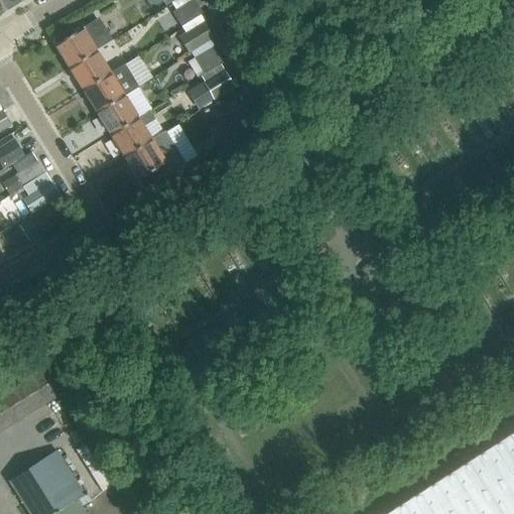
[(188,0),(173,10),(181,24),(204,11),(196,0),(188,0)]
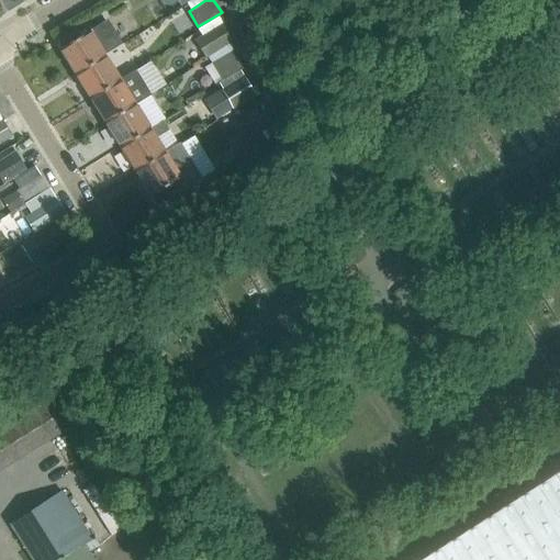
[(122,42),(113,30),(107,19),(60,47),(76,73),(107,54),(105,52),(122,42)]
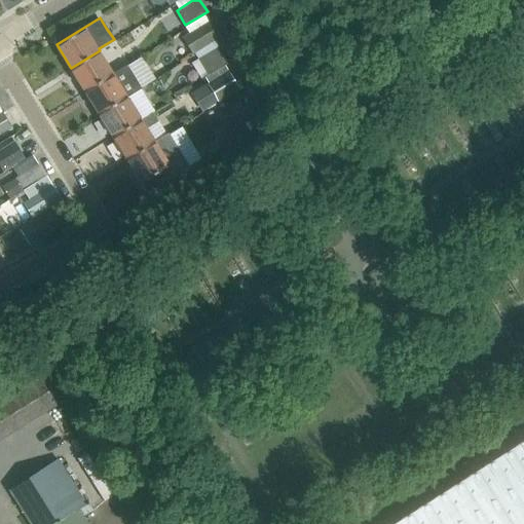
[(193,51),(219,36),(210,20),(183,36),(193,51)]
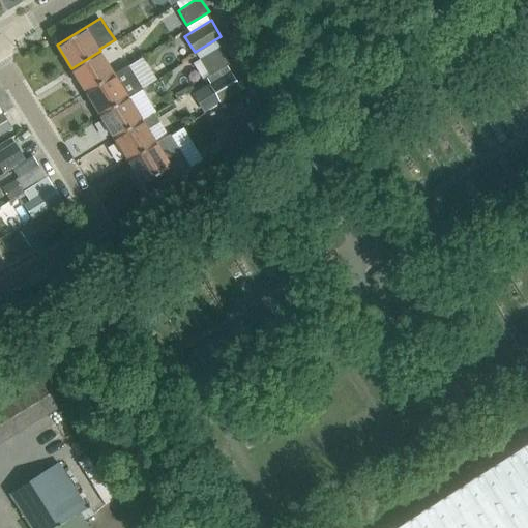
[(204,79),(211,75),(231,62),(222,46),(194,61),(204,79)]
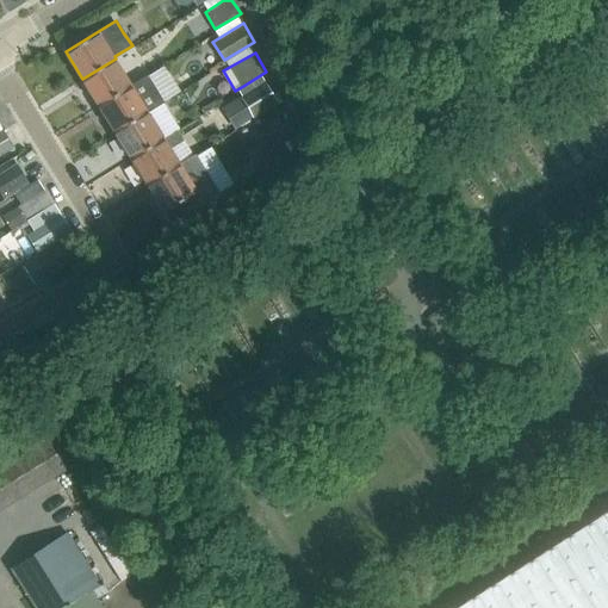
[(98,104),(131,84),(116,59),(82,79),(98,104)]
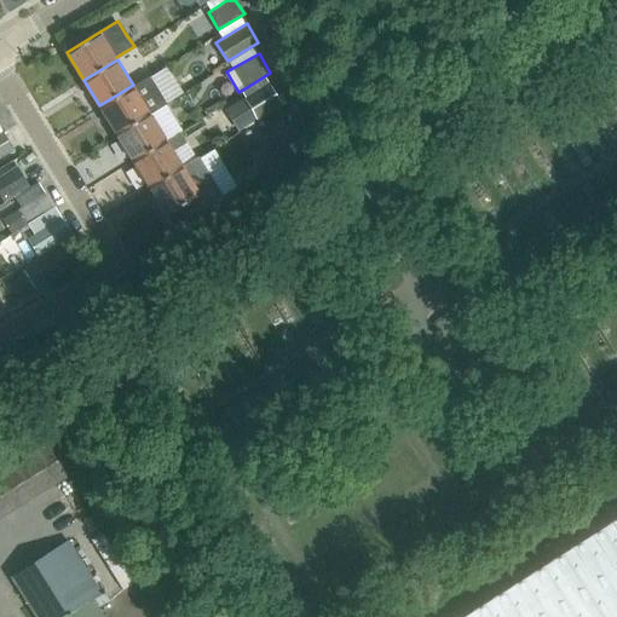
[(149,75),(133,85),(99,105),(117,133),(150,113),(166,103),(149,75)]
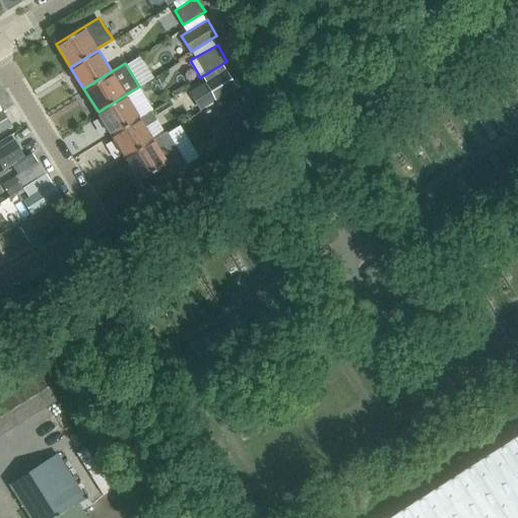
[(216,99),(238,85),(228,69),(206,82),(216,99)]
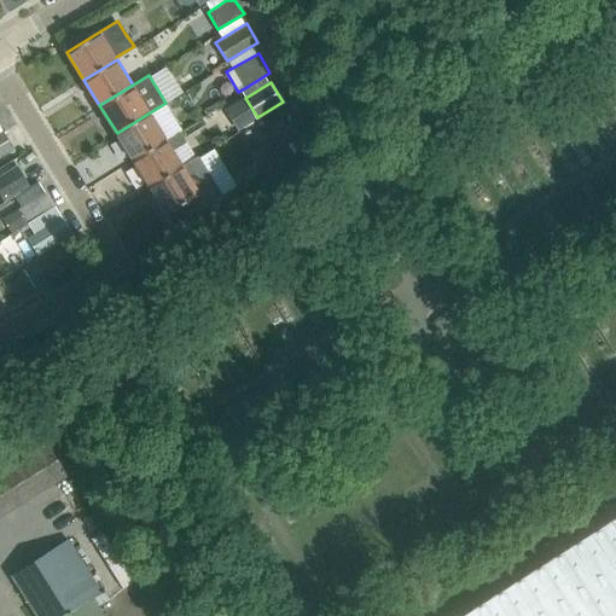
[(167,140),(166,138),(150,112),(117,133),(133,160),(167,140)]
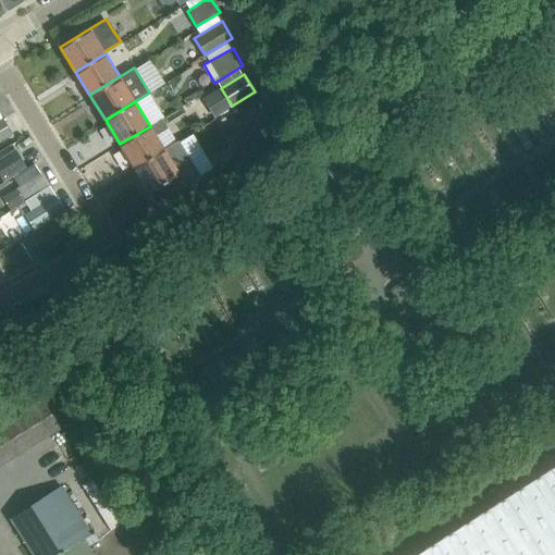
[(283,147),(270,115),(251,126),(261,143),(253,148),(260,161),(283,147)]
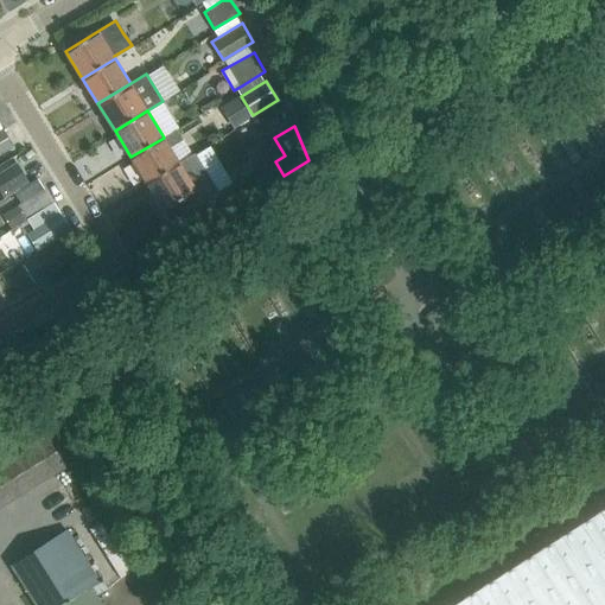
[(0,129),(0,153),(14,146),(2,128),(0,129)]
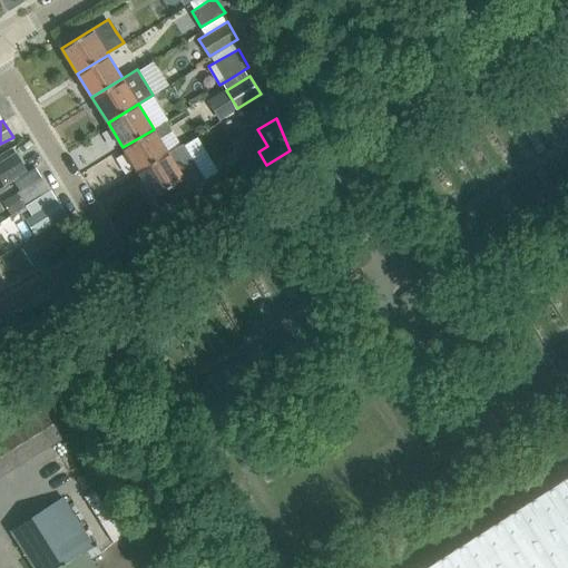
[(169,153),(168,152),(159,137),(172,130),(165,120),(153,127),(154,129),(123,147),(138,172),(169,153)]
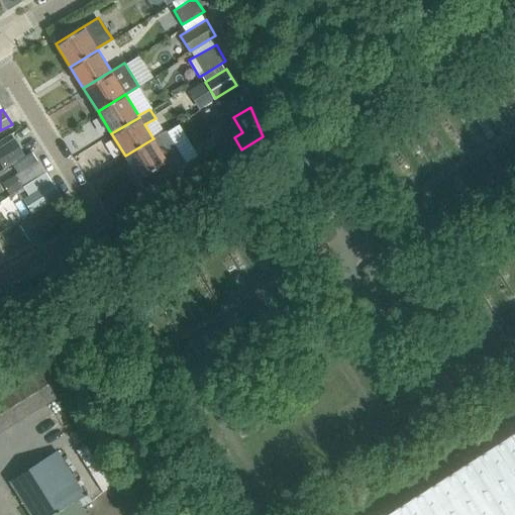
[(153,138),(125,156),(145,188),(186,164),(165,130),(152,137),(153,138)]
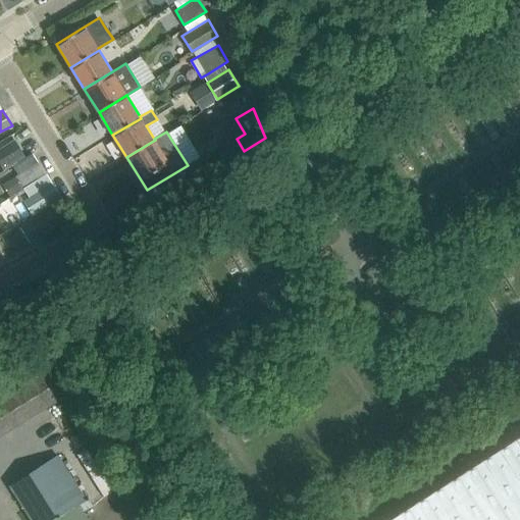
[(0,150),(0,162),(4,168),(24,155),(15,141),(0,150)]
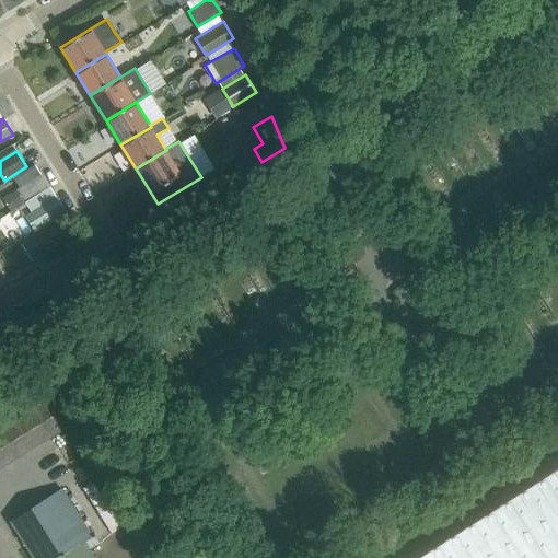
[(18,188),(25,201),(26,201),(50,186),(42,173),(18,188)]
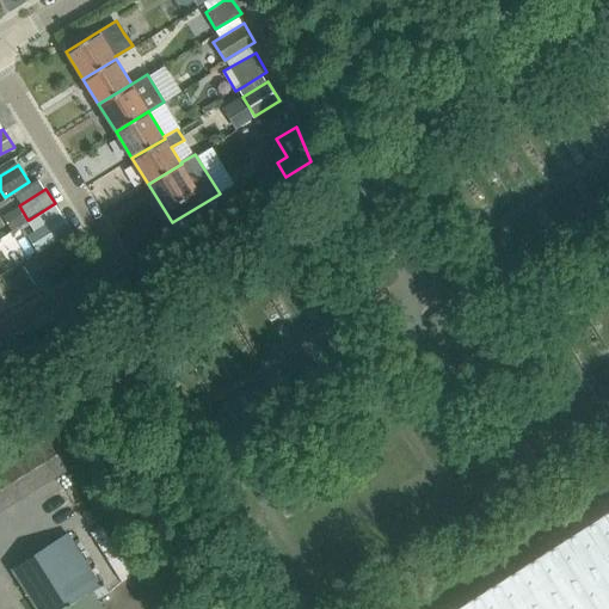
[(62,213),(13,243),(25,262),(74,231),(62,213)]
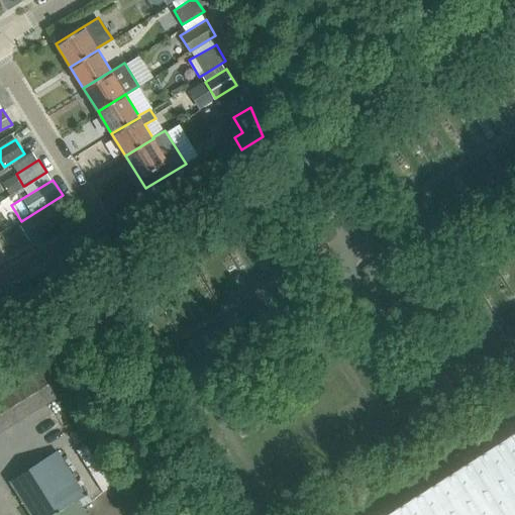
[(30,238),(66,216),(57,202),(21,224),(30,238)]
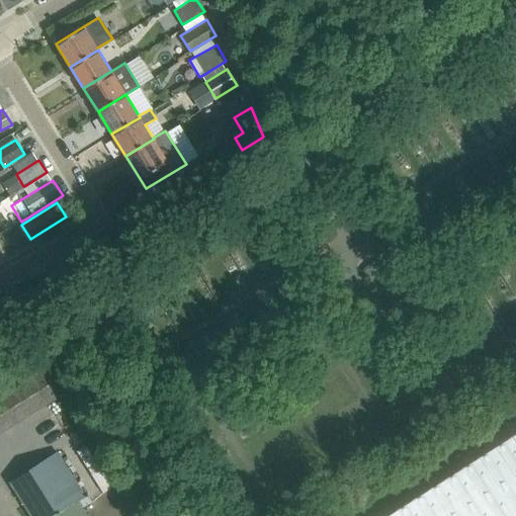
[(0,434),(57,399),(57,398),(38,370),(0,395),(0,434)]
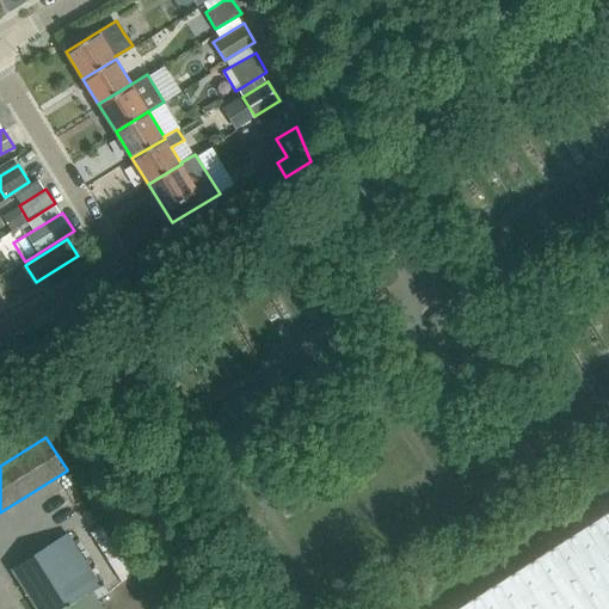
[(608,514),(461,608),(608,608),(608,514)]
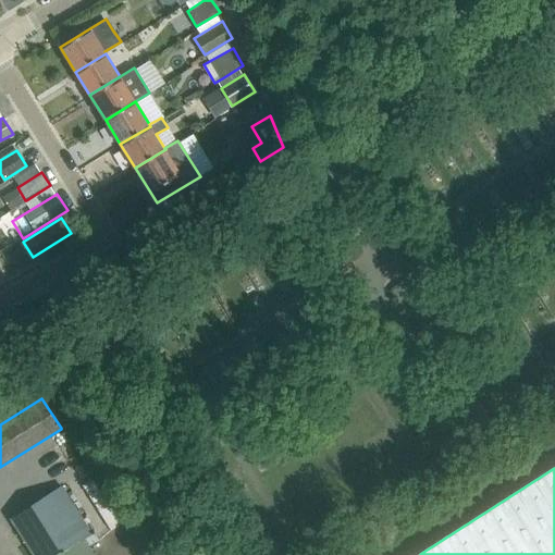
[(90,554),(83,541),(91,535),(62,489),(53,494),(11,521),(32,554),(90,554)]
